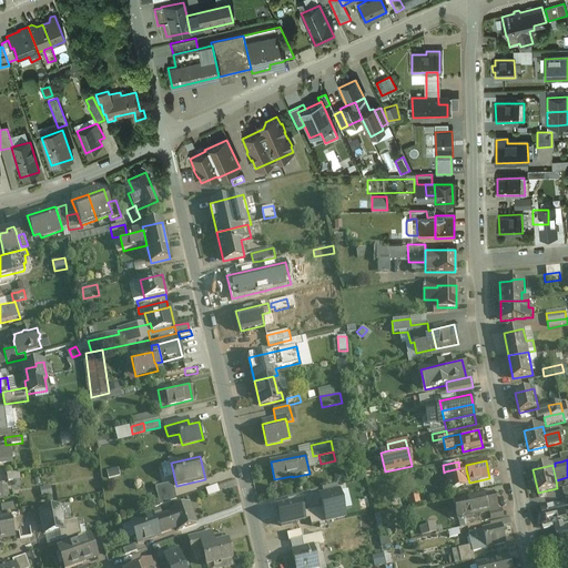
[(459,468),(445,472),(449,490),(466,486),(464,479),(468,478),(466,469),(462,470),(462,467),(459,468)]
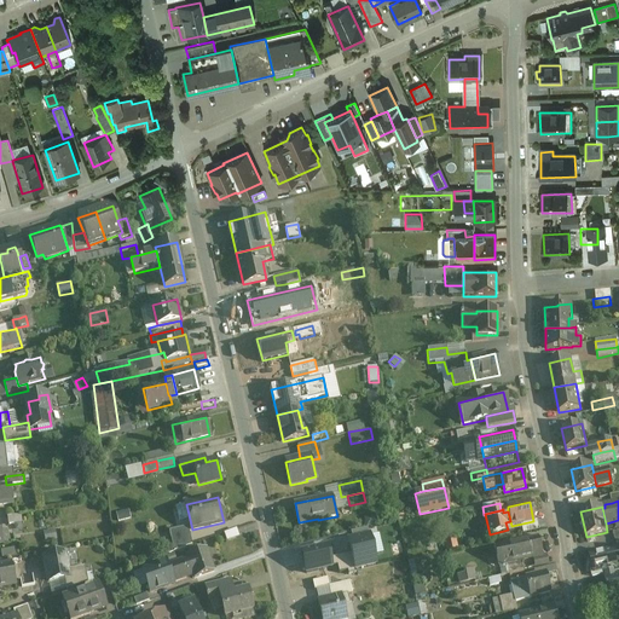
[(187,526),(169,531),(174,551),(192,545),(187,526)]
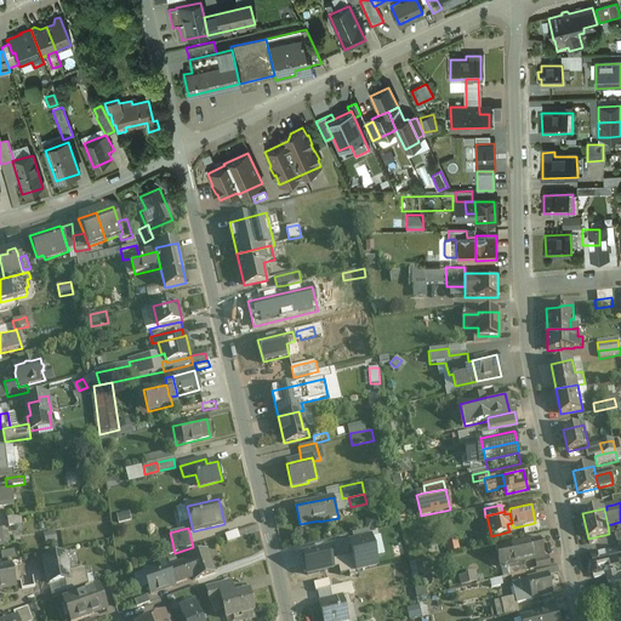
[(227,541),(239,539),(238,530),(226,534),(227,541)]
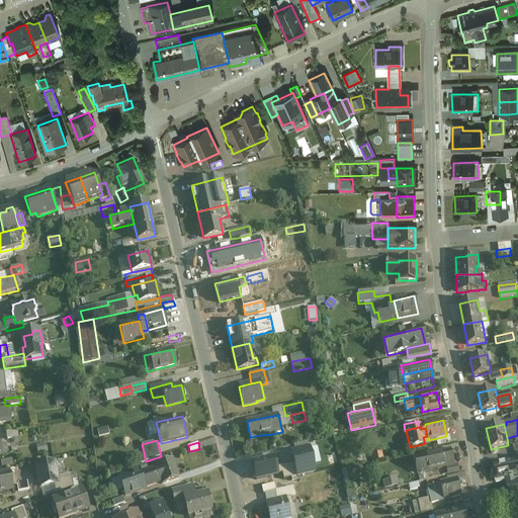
[(308,442),(293,446),(295,452),(309,448),(308,442)]
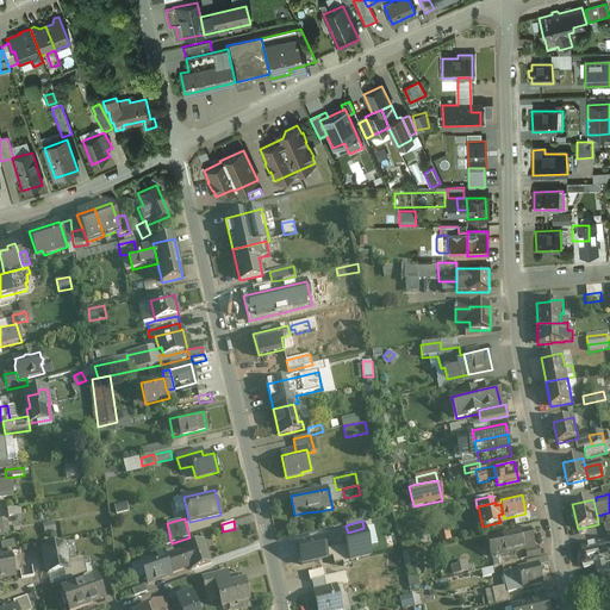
[(54,523),(44,526),(47,534),(56,531),(54,523)]
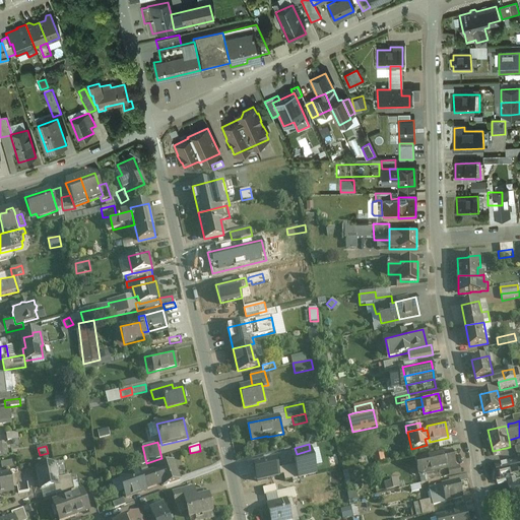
[(316,473),(310,450),(297,454),(293,454),(296,465),(299,477),(316,473)]
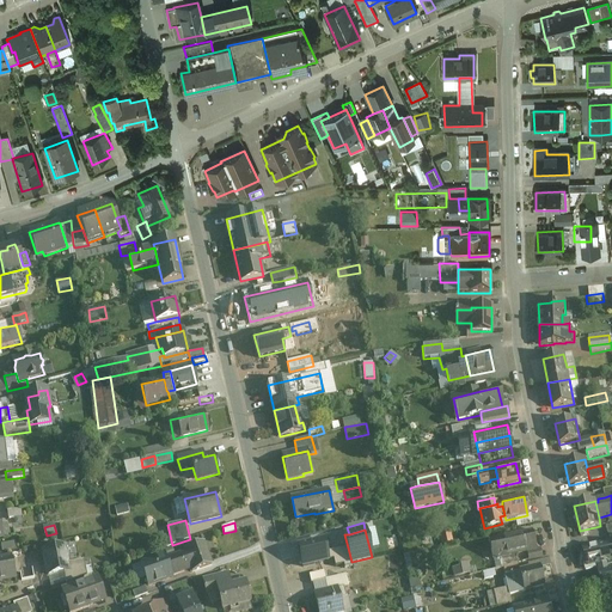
[(531,532),(489,542),(493,560),(499,558),(515,555),(536,550),(531,532)]
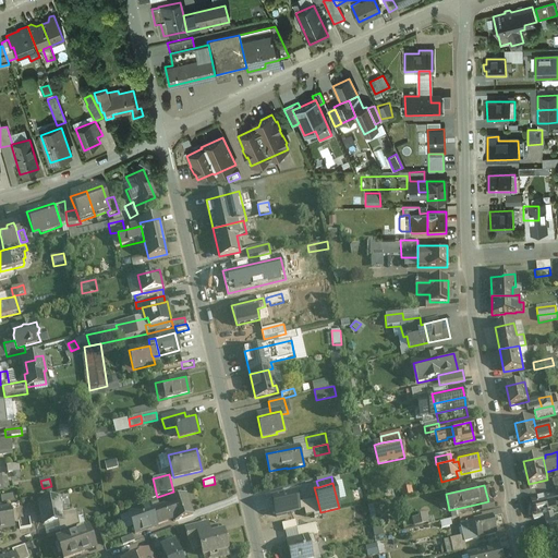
[(276,517),(300,512),(298,504),(295,493),(271,498),(276,517)]
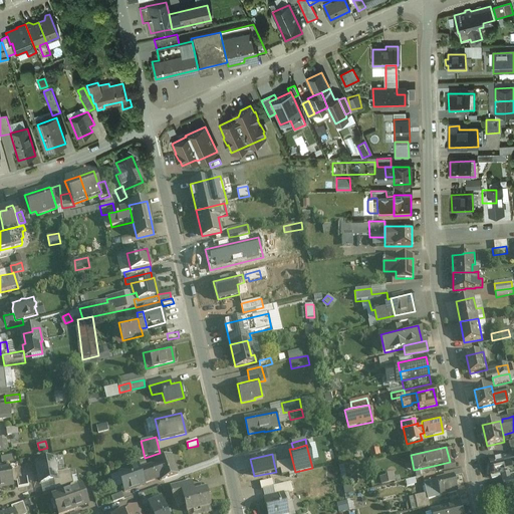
[(172,455),(155,461),(156,464),(161,478),(162,480),(179,474),(172,455)]
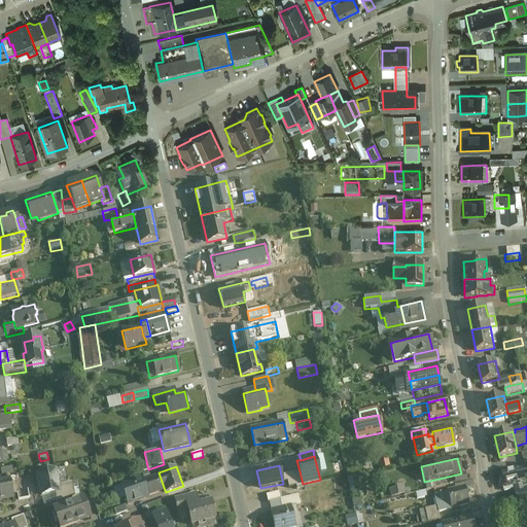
[(526,467),(514,470),(514,471),(503,473),(505,485),(515,483),(517,493),(516,493),(519,508),(526,506),(526,493),(525,494),(524,492),(523,492),(521,483),(524,482),(523,479),(526,478),(526,467)]
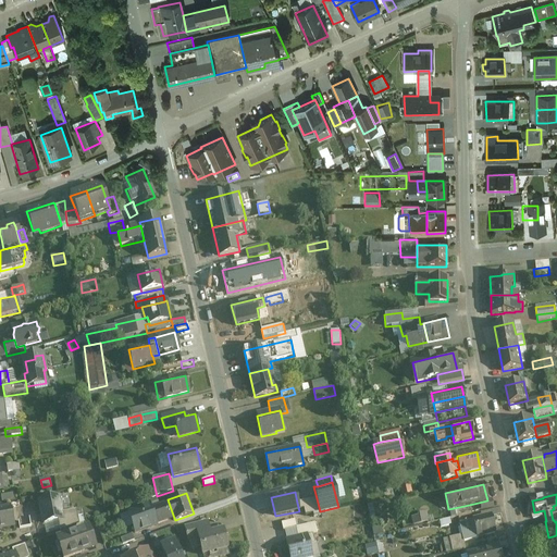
[(58,498),(39,502),(42,522),(58,520),(62,519),(61,515),(58,498)]
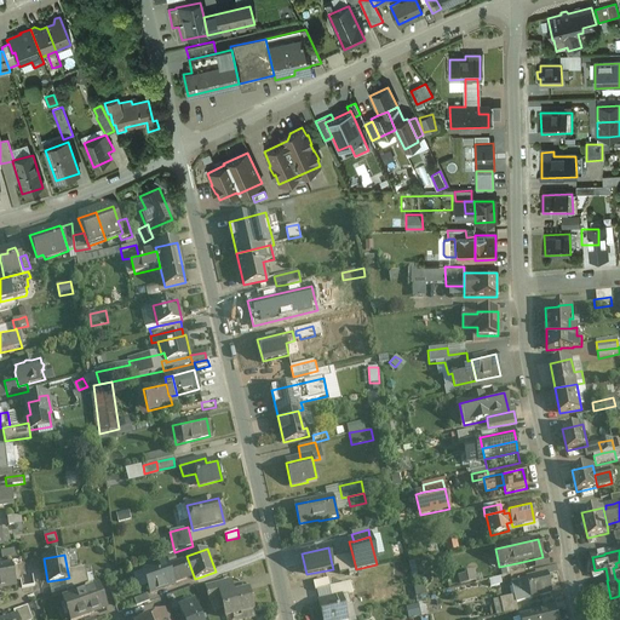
[(352,555),(331,560),(333,569),(338,568),(339,575),(348,573),(349,577),(357,575),(356,569),(352,555)]
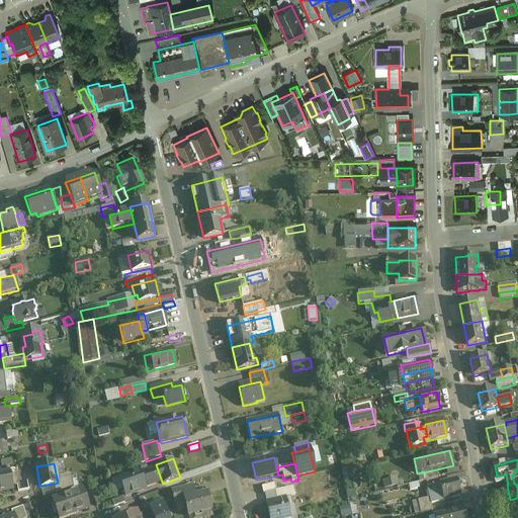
[(140,473),(144,488),(145,488),(162,482),(157,467),(140,473)]
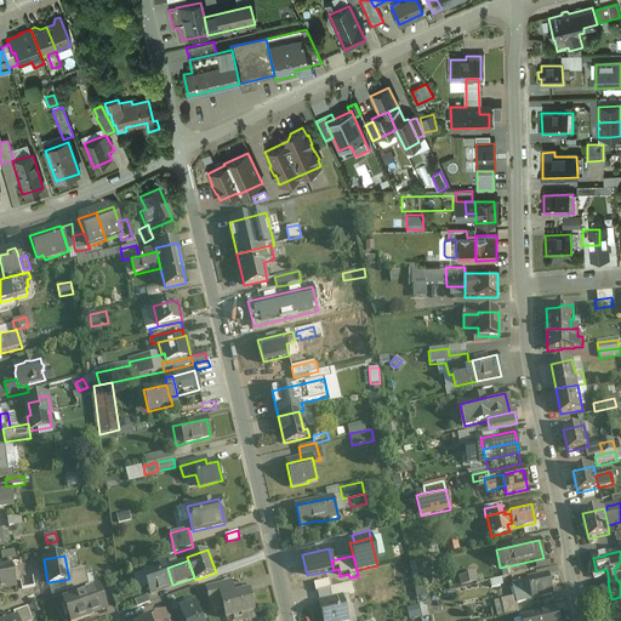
[(523,563),(506,567),(508,577),(525,574),(523,563)]
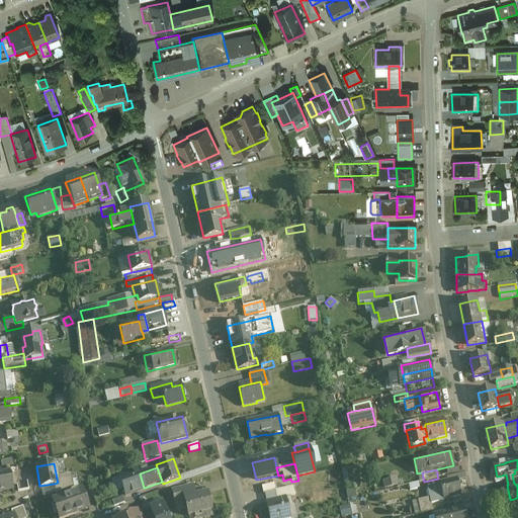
[(139,470),(118,478),(125,496),(145,489),(145,488),(144,488),(140,473),(139,470)]
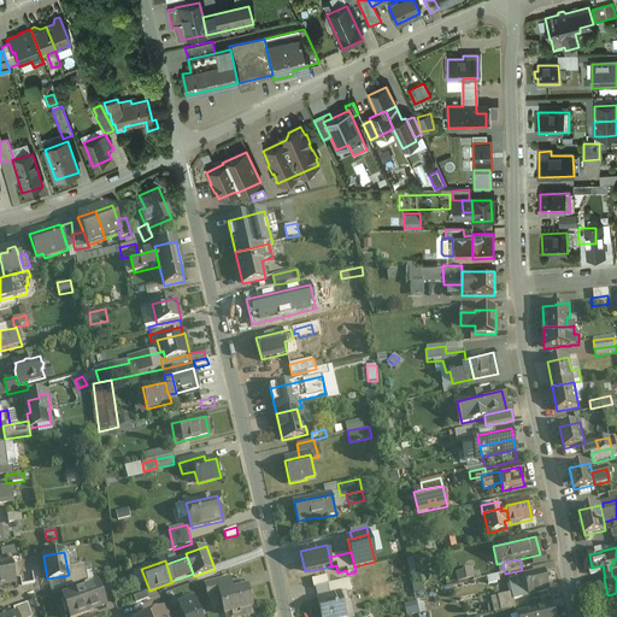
[(12,562),(0,564),(0,586),(16,583),(12,562)]
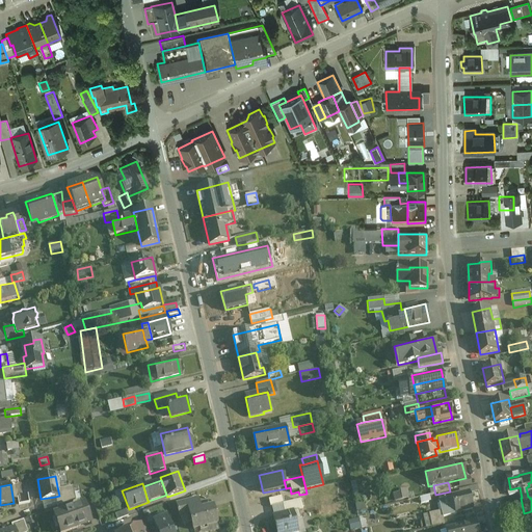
[(73,489),(58,491),(59,496),(55,497),(57,507),(75,501),(73,489)]
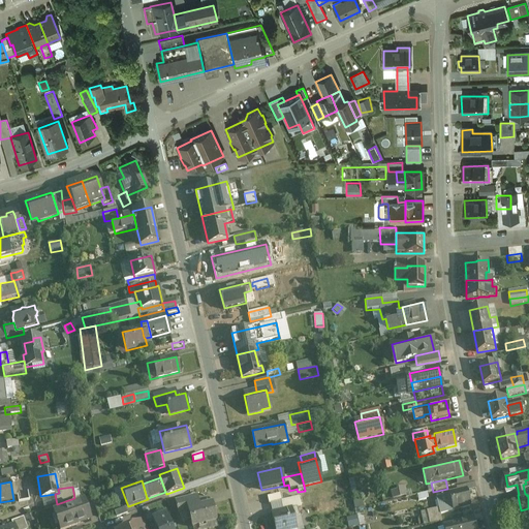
[(405,487),(391,489),(392,498),(406,496),(405,487)]
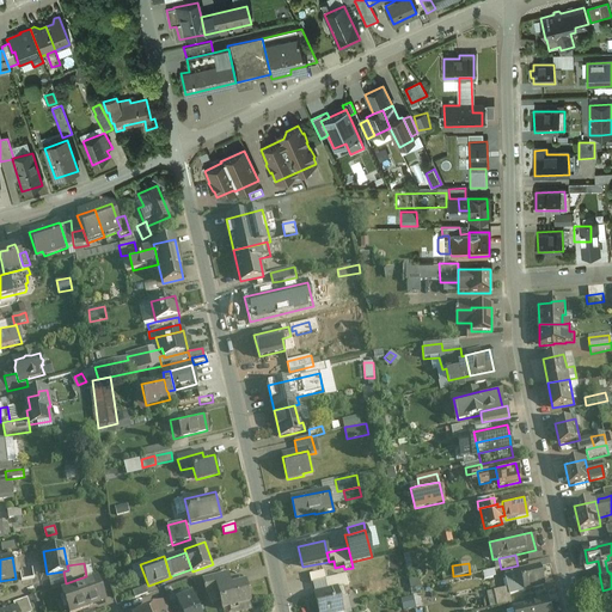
[(520,573),(505,576),(508,588),(509,595),(525,592),(525,591),(544,586),(539,567),(520,570),(520,573)]
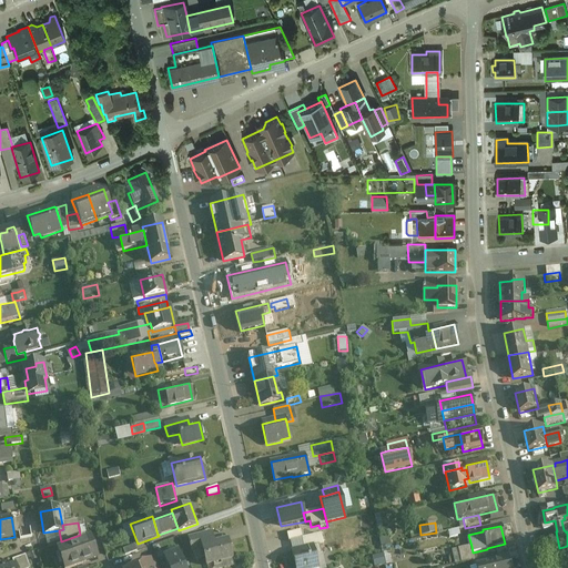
[(301,530),(286,534),(288,541),(290,541),(302,539),(302,538),(301,530)]
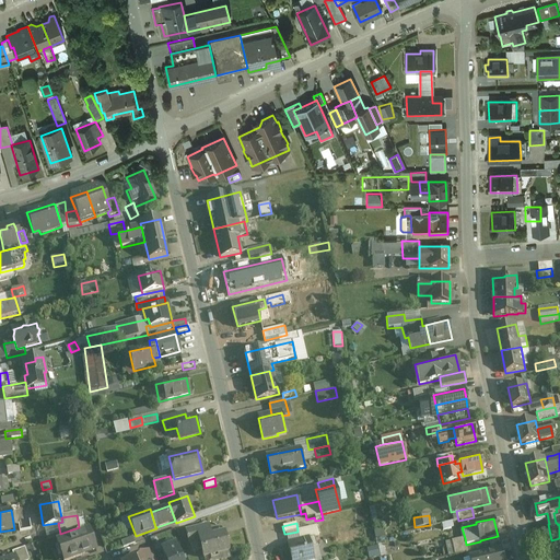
[(212,537),(209,526),(186,532),(188,543),(199,540),(203,558),(229,552),(225,534),(212,537)]
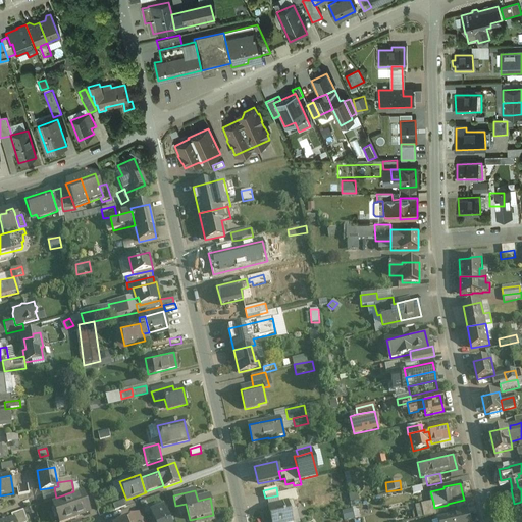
[(277,494),(277,496),(266,498),(268,507),(288,503),(294,502),(298,501),(296,490),(277,494)]
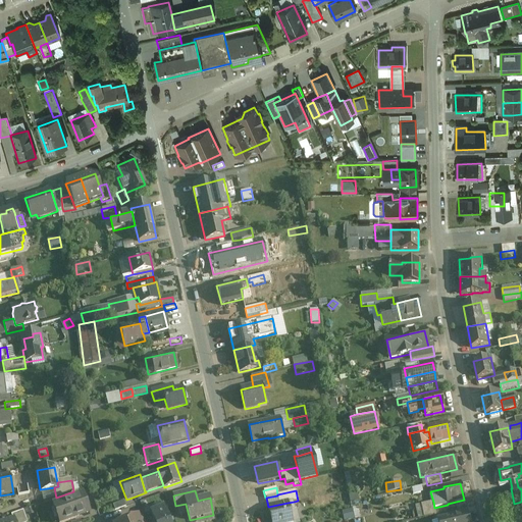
[(351,503),(359,500),(357,493),(349,496),(351,503)]
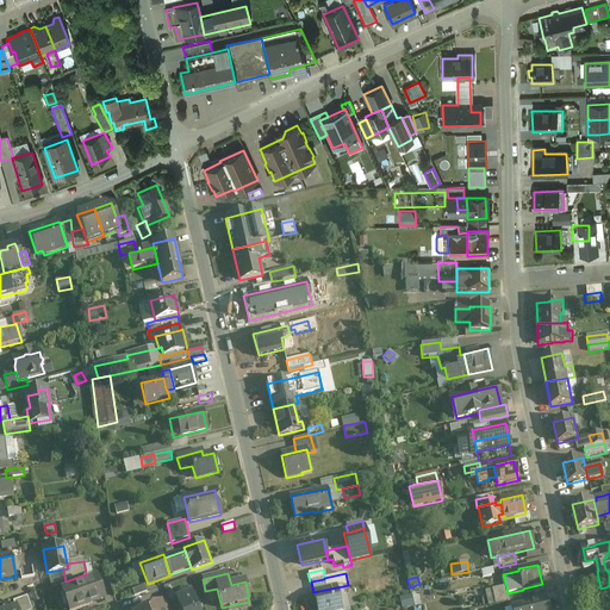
[(97,578),(61,591),(67,609),(76,609),(105,601),(97,578)]
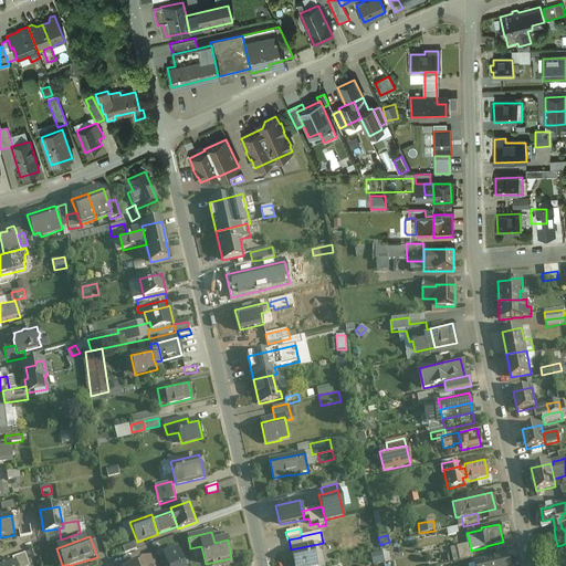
[(135,543),(123,547),(125,554),(137,549),(135,543)]
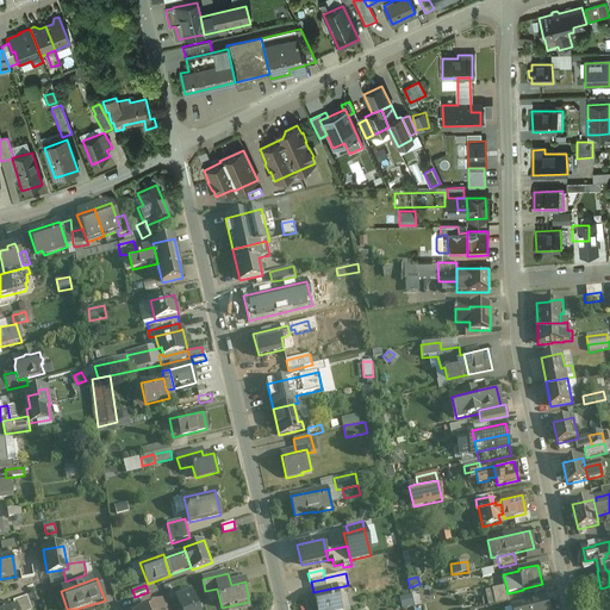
[(506,586),(492,590),(496,604),(509,602),(508,593),(506,586)]
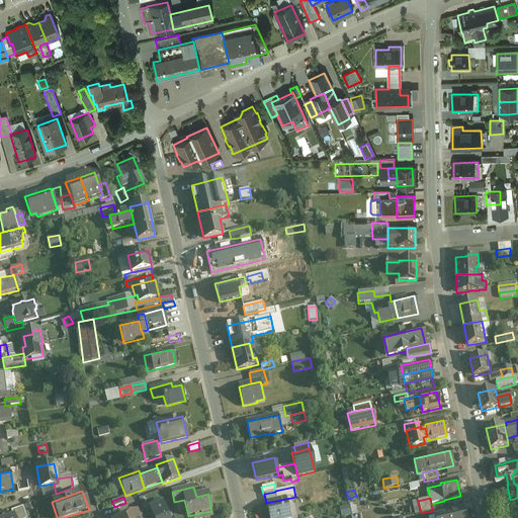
[(266,503),(269,517),(282,517),(289,516),(287,508),(285,499),(266,503)]
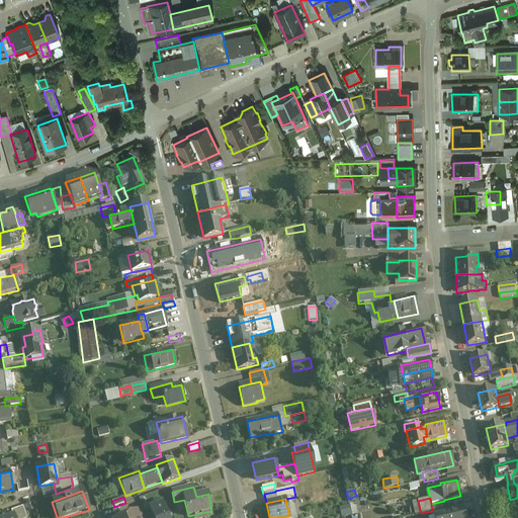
[(167,517),(162,504),(151,508),(154,517),(167,517)]
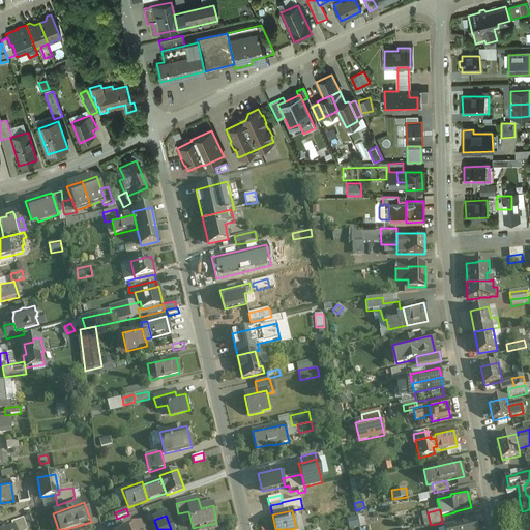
[(348,518),(349,528),(365,526),(363,516),(348,518)]
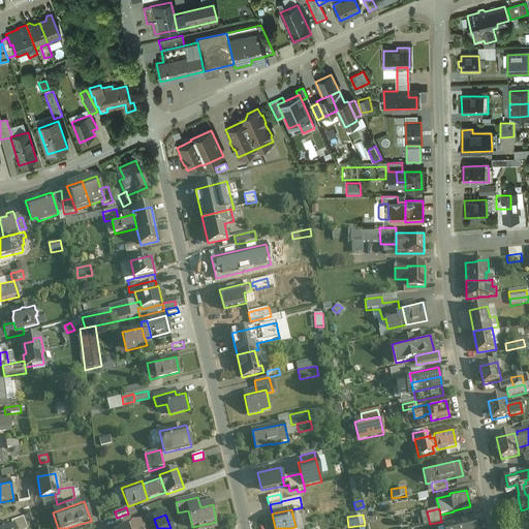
[(27,528),(23,517),(10,521),(12,527),(13,527),(13,528),(27,528)]
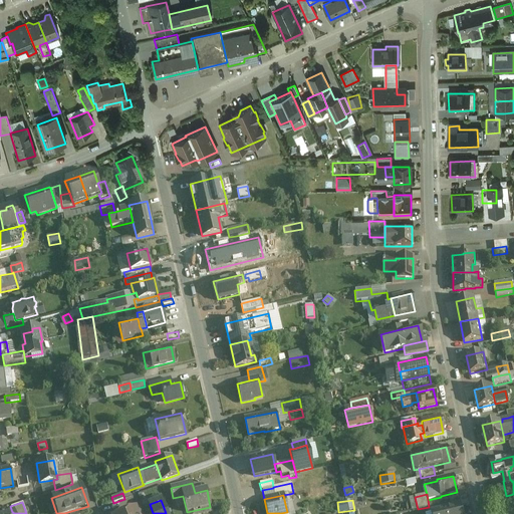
[(461,513),(460,505),(442,509),(443,513),(461,513)]
